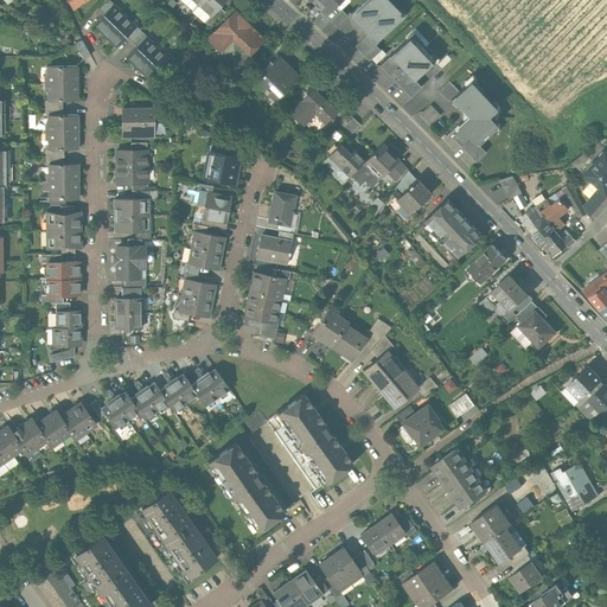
[(66,0),(72,11),(87,0),(66,0)]
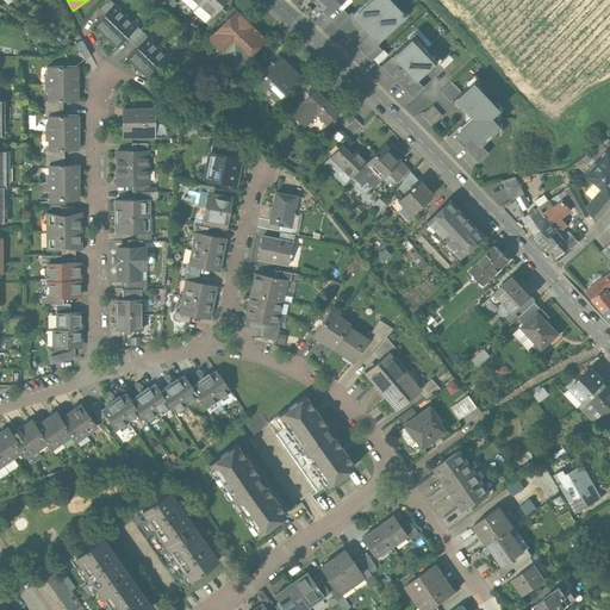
[(109,0),(99,10),(105,16),(114,5),(109,0)]
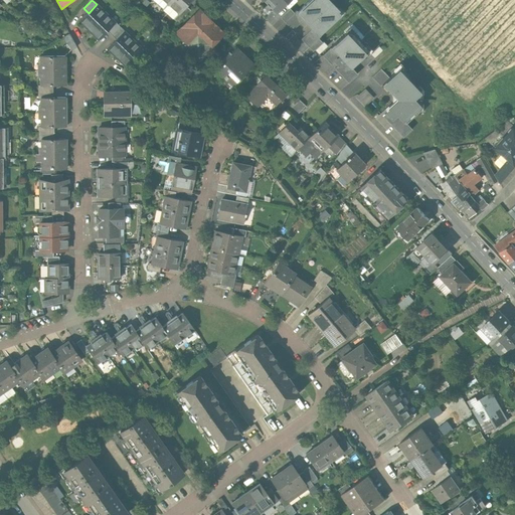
[(163,10),(163,11),(172,0),(154,0),(153,1),(163,10)]
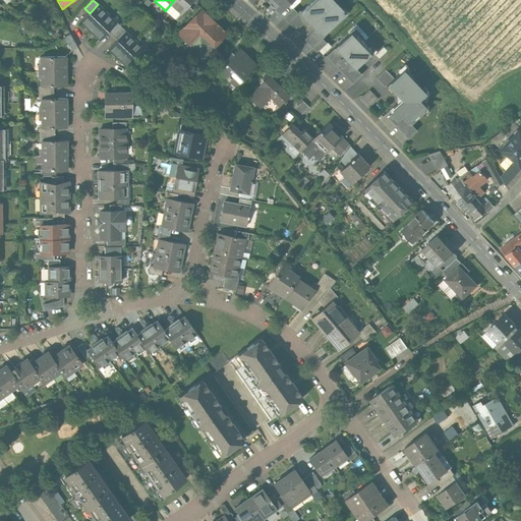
[(166,11),(176,19),(181,14),(182,14),(188,7),(194,0),(174,0),(165,11),(166,11)]
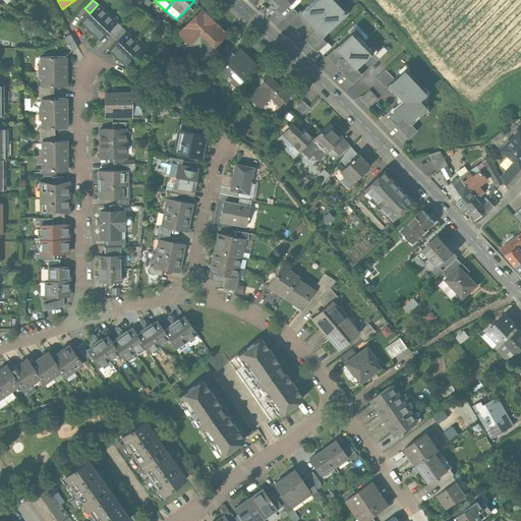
[(278,0),(272,6),(280,15),(295,0),(278,0)]
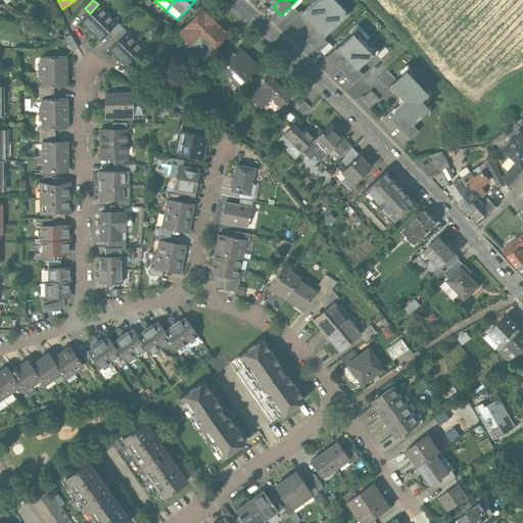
[(317,0),(302,13),(314,26),(337,3),(334,0),(317,0)]
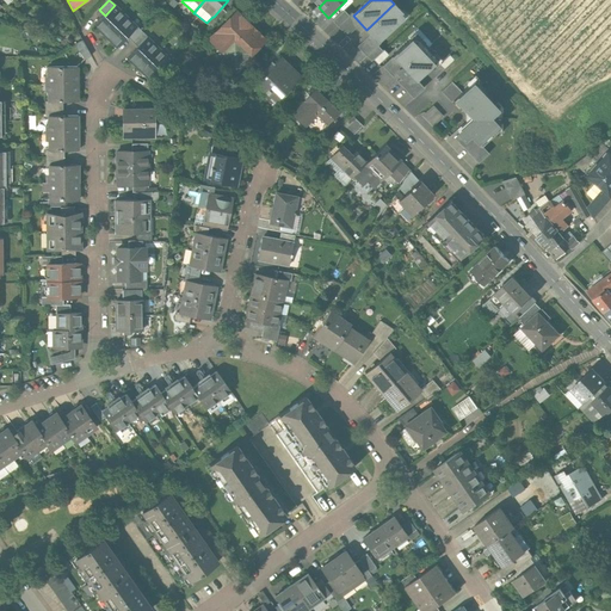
[(394,4),(366,30),(371,35),(380,44),(380,43),(396,29),(405,20),(400,14),(402,12),(394,4)]
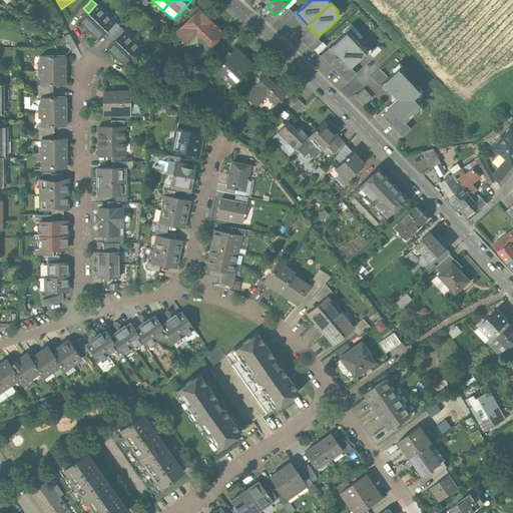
[(105,14),(96,4),(88,13),(79,22),(89,31),(105,14)]
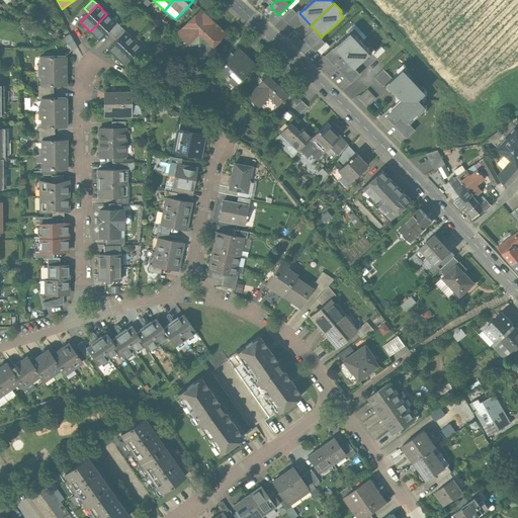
[(201,12),(202,13),(203,12),(197,6),(192,11),(188,15),(193,21),(201,12)]
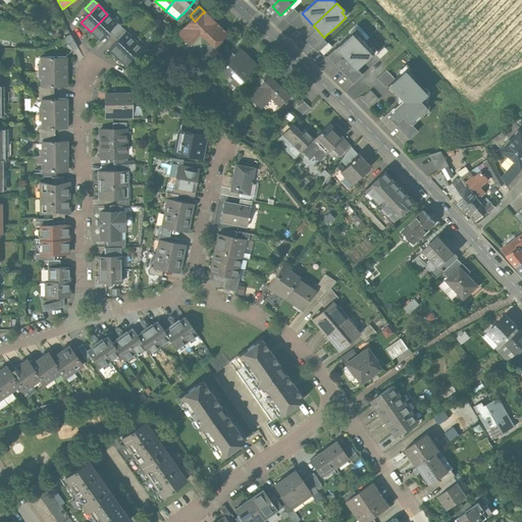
[(181,24),(190,15),(194,11),(189,7),(183,14),(181,14),(176,19),(175,20),(181,24)]
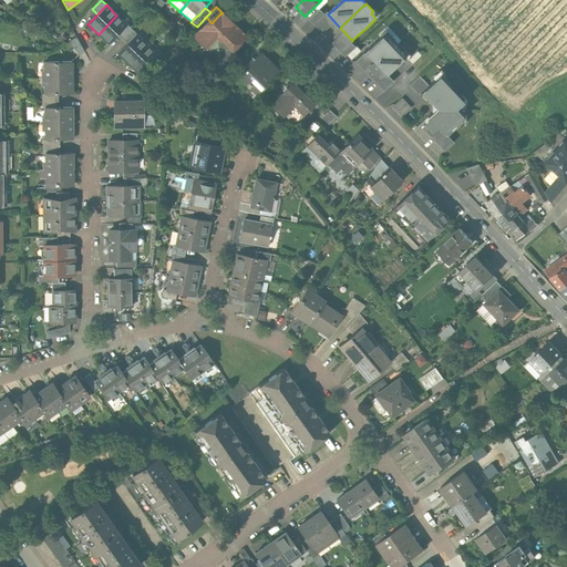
[(222,14),(220,13),(212,23),(196,39),(204,48),(215,35),(233,52),(246,39),(222,14)]
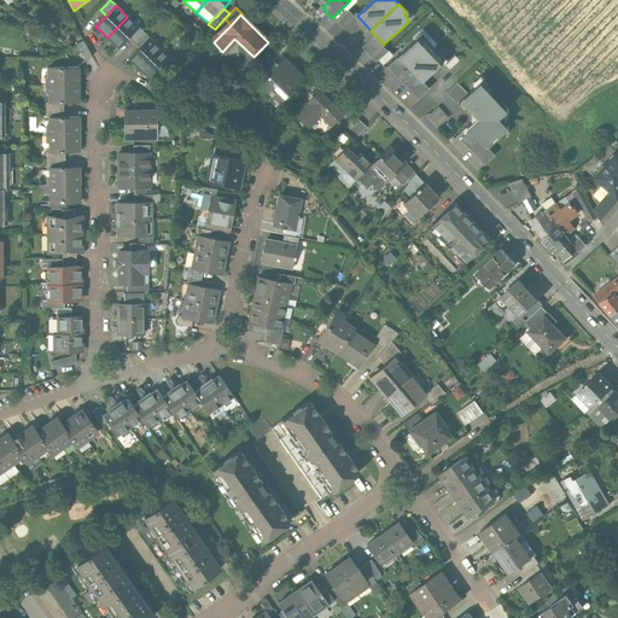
[(127,17),(108,38),(118,48),(129,38),(139,28),(127,17)]
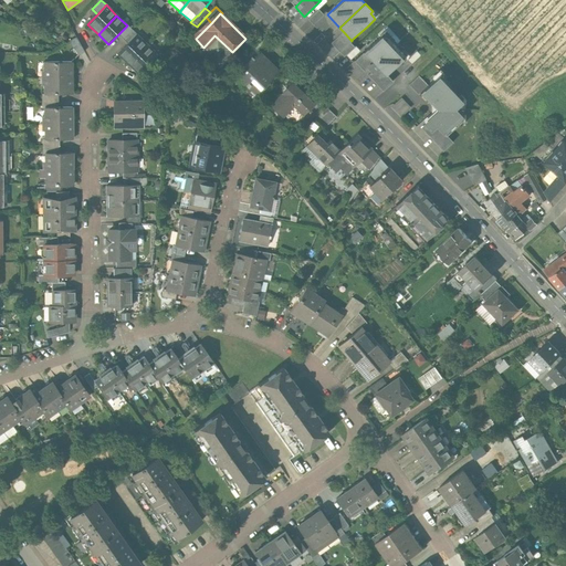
[(127,25),(118,34),(123,40),(133,30),(127,25)]
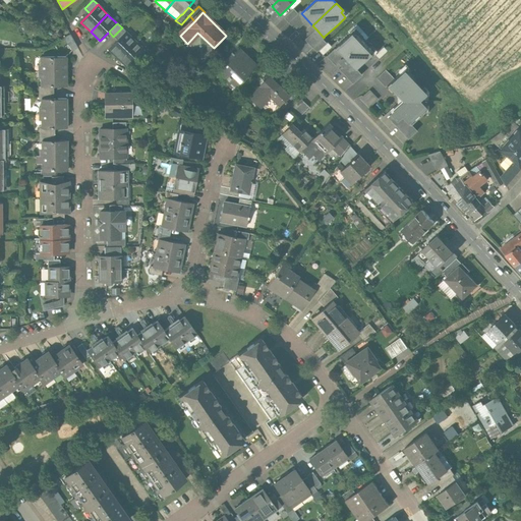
[(356,26),(349,34),(350,35),(357,35),(364,43),(368,39),(356,26)]
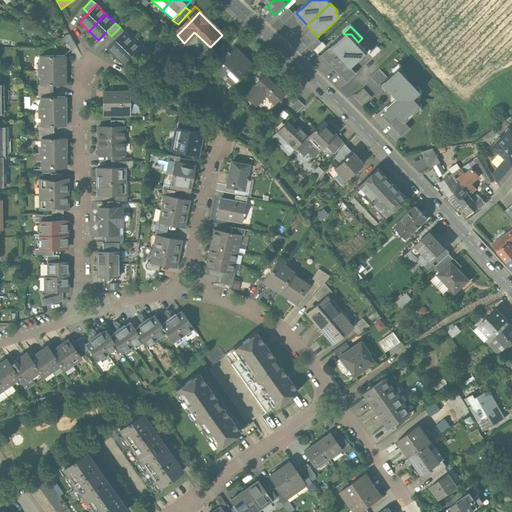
[(120,27),(111,36),(116,40),(123,32),(124,31),(120,27)]
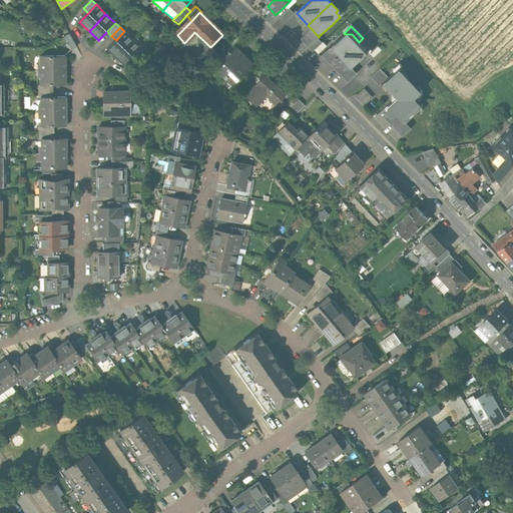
[(319,37),(312,29),(301,40),(313,53),(314,51),(322,44),(318,40),(320,37),(319,36),(319,37)]
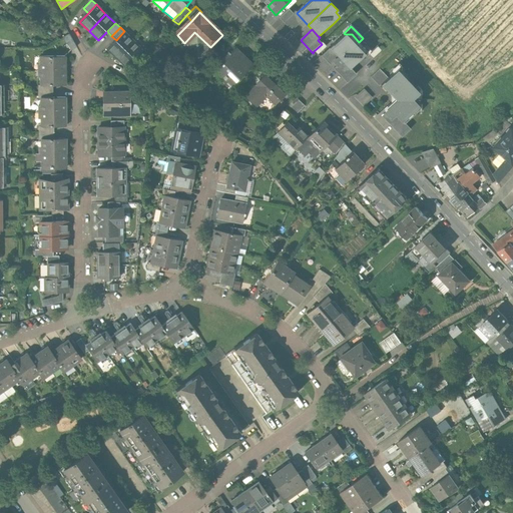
[(133,41),(123,32),(116,40),(107,49),(116,58),(133,41)]
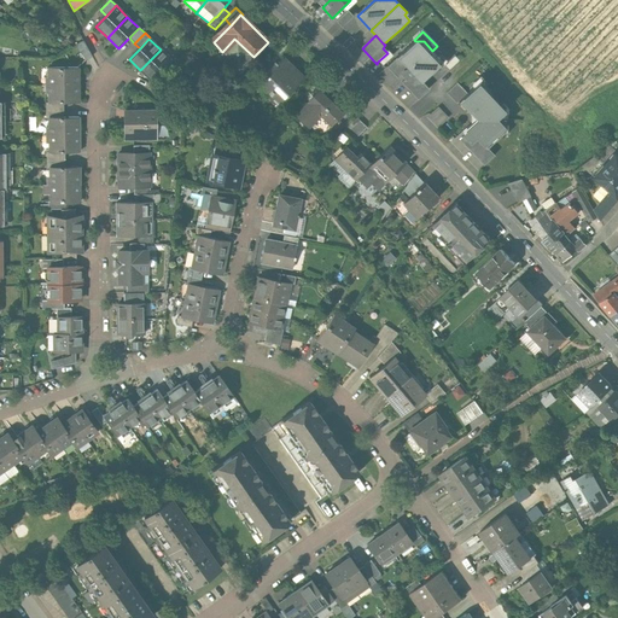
[(83,41),(76,46),(86,62),(92,57),(83,41)]
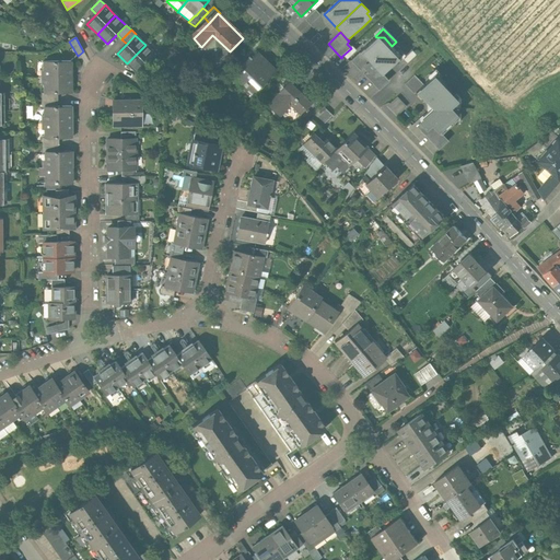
[(376,37),(360,54),(370,62),(364,67),(365,68),(369,71),(370,72),(374,68),(382,76),(383,74),(401,57),(392,46),(384,37),(376,37)]
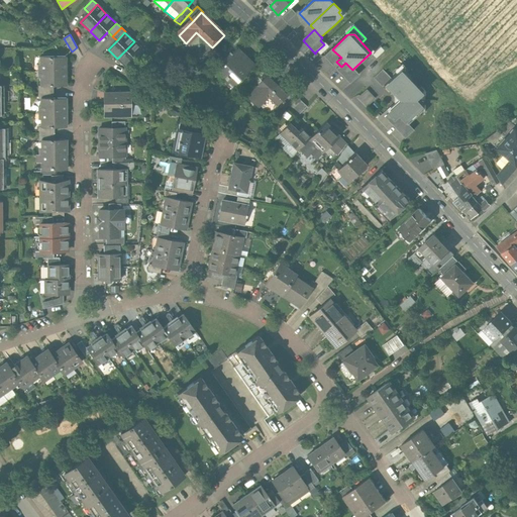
[(134,41),(117,59),(127,69),(136,60),(144,52),(134,41)]
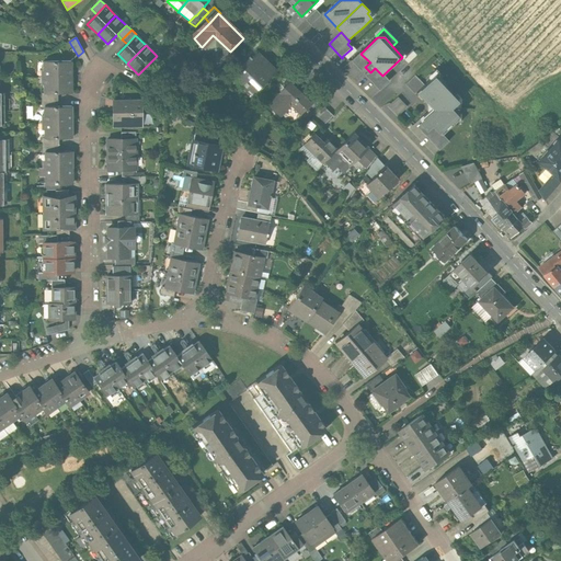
[(352,48),(343,56),(347,60),(357,52),(353,47),(352,48)]
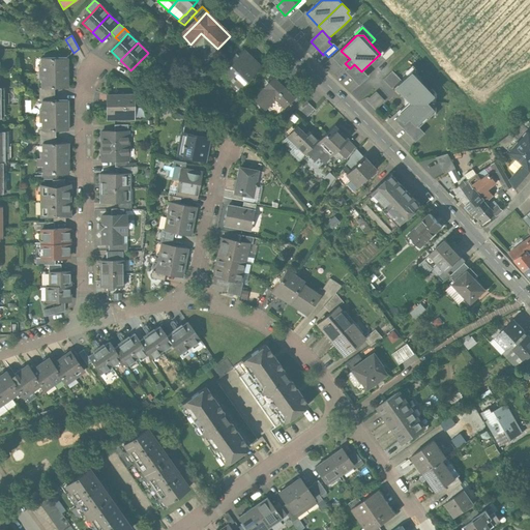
[(390,49),(382,57),(386,62),(394,53),(390,49)]
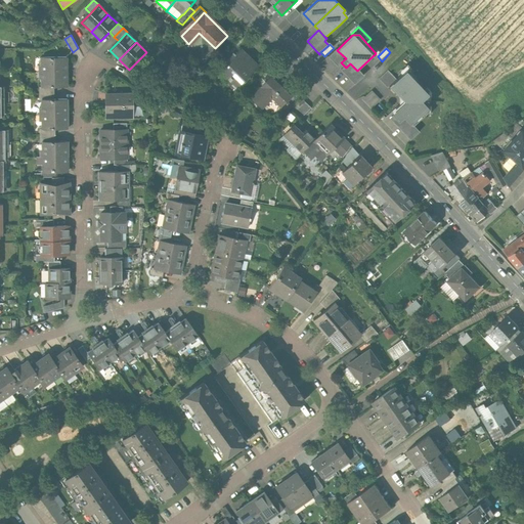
[(346,58),(337,50),(329,57),(338,68),(342,63),(341,62),(346,58)]
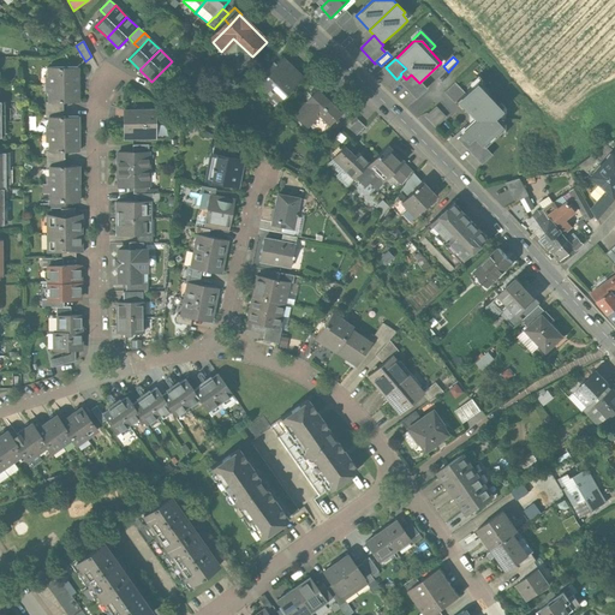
[(172,60),(172,61),(162,71),(167,76),(178,66),(172,60)]
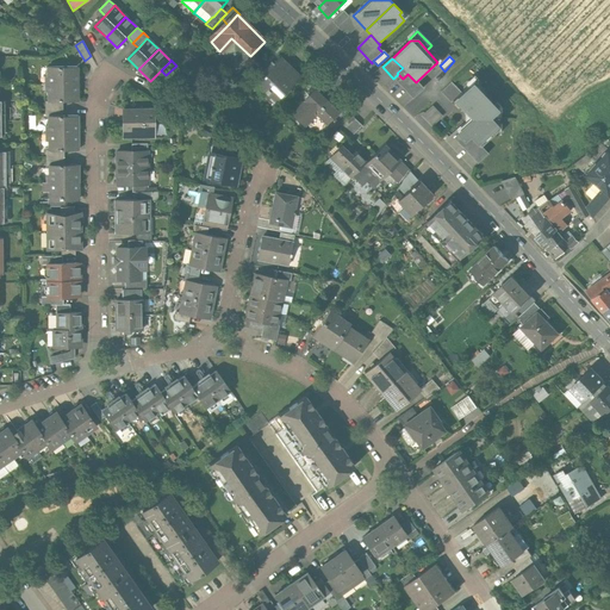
[(268,93),(267,94),(277,105),(302,80),(281,60),(269,73),(266,69),(255,80),(268,93)]
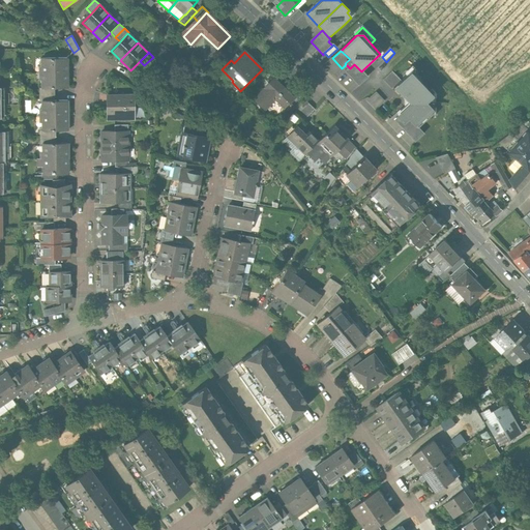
[(42,74),(66,74),(66,67),(67,67),(67,58),(41,59),(41,67),(42,67),(42,74)]
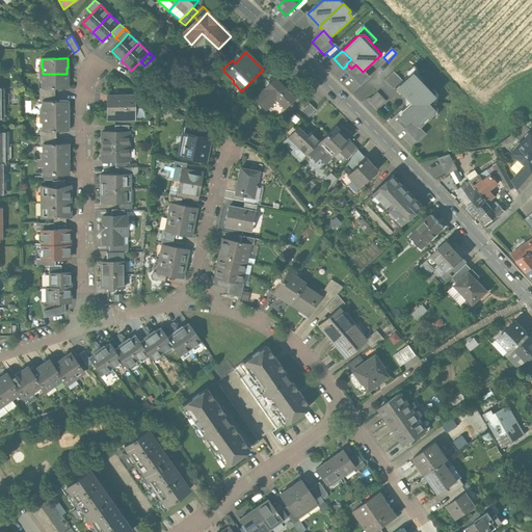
[(351,69),(350,68),(346,72),(361,87),(370,78),(364,71),(363,72),(355,64),(351,69)]
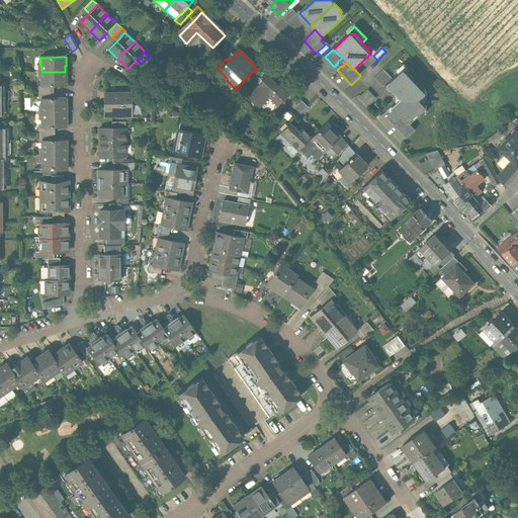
[(393,80),(384,86),(385,87),(394,96),(397,93),(399,96),(399,106),(394,110),(399,115),(408,125),(409,124),(421,113),(422,112),(422,92),(411,80),(412,78),(403,69),(393,80)]
